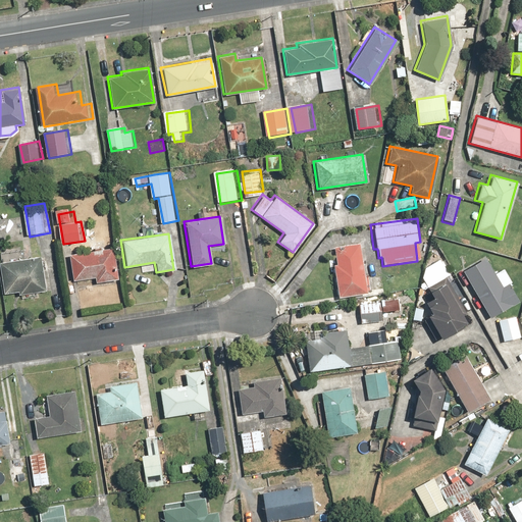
[(365,293),(358,243),(332,247),(335,264),(331,264),(336,297),(365,293)]
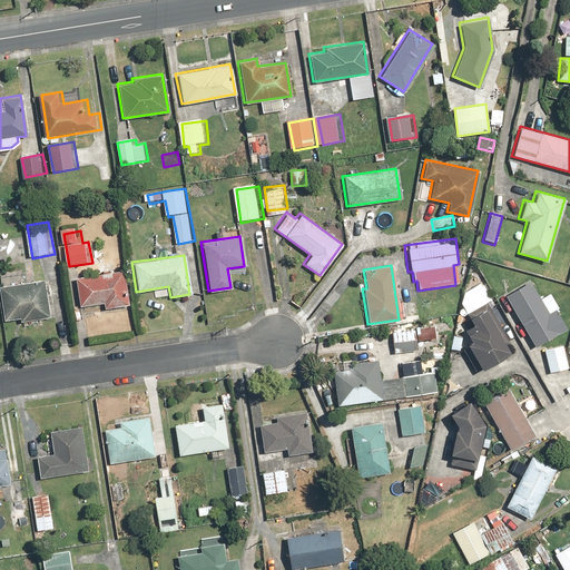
[(123,269),(74,277),(78,306),(101,303),(102,308),(127,304),(123,269)]
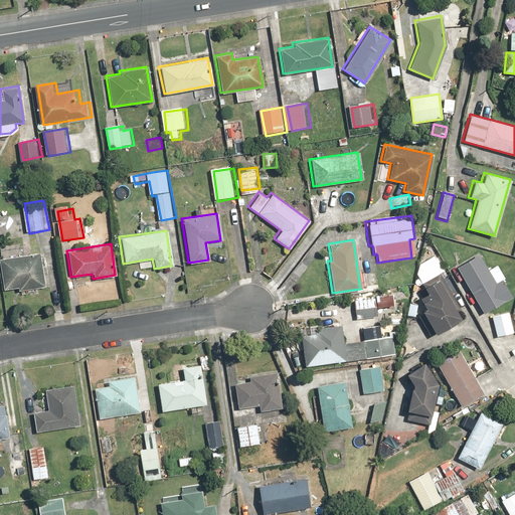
[(38,251),(0,258),(0,276),(2,290),(17,288),(17,290),(44,286),(38,251)]
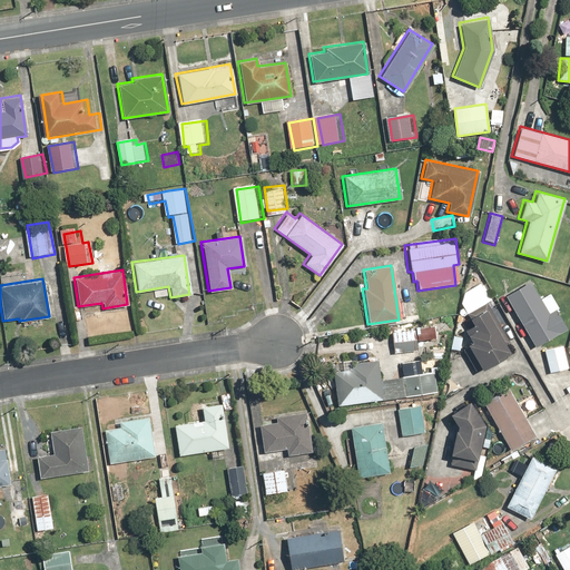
[(528,281),(503,295),(533,346),(563,328),(552,308),(547,312),(528,281)]
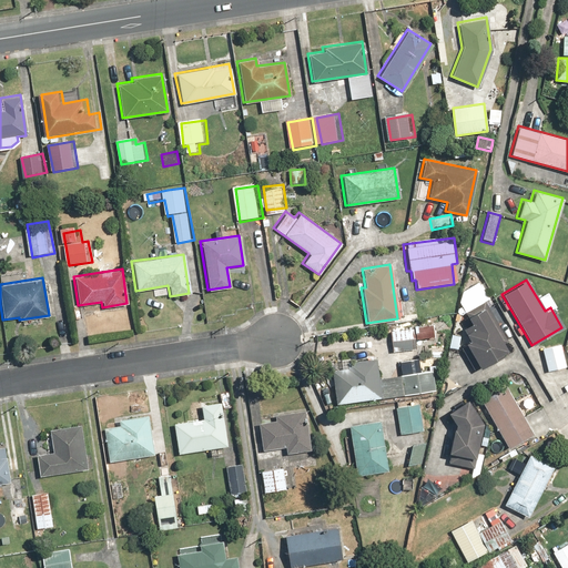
[(506,340),(484,301),(463,313),(470,327),(462,332),(466,338),(460,342),(475,366),(505,350),(500,343),(506,340)]
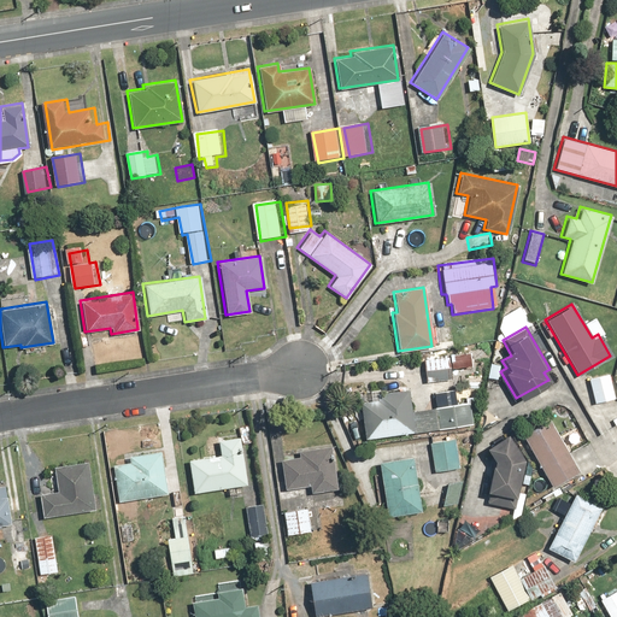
[(446,352),(447,356),(448,370),(470,368),(469,350),(446,352)]
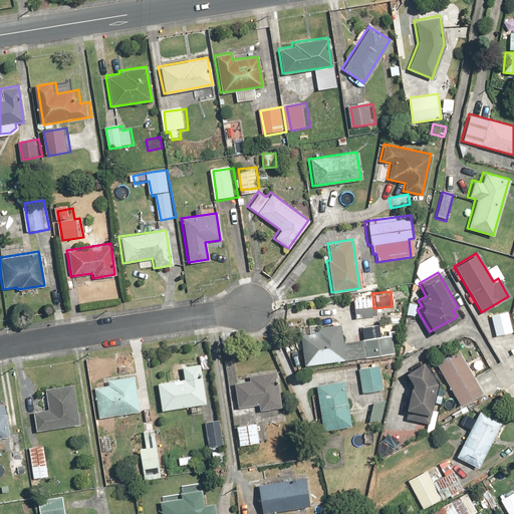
[(372,296),(351,298),(354,329),(375,327),(373,308),(372,296)]
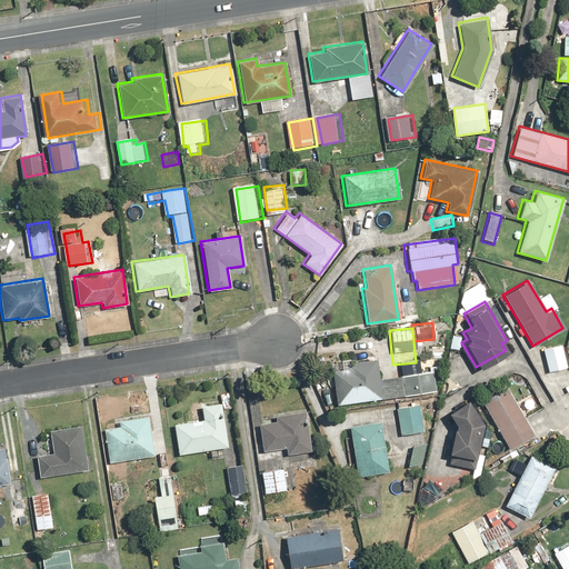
[(460,335),(450,332),(448,348),(458,350),(460,335)]
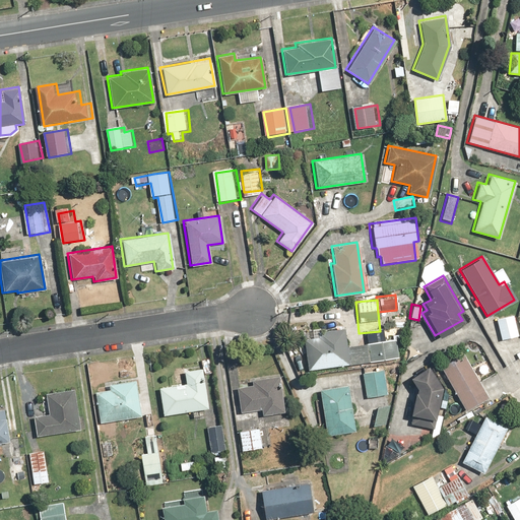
[(513,316),(495,320),(500,340),(518,335),(513,316)]
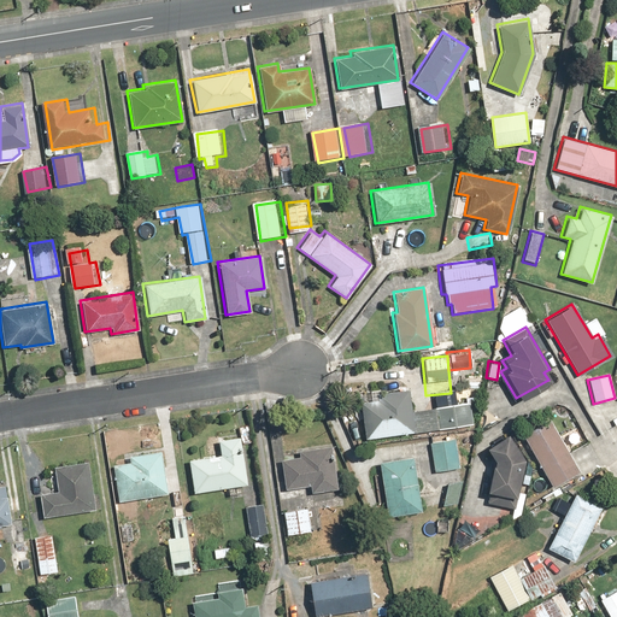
[(412,432),(406,388),(375,392),(376,400),(351,404),(356,440),(412,432)]
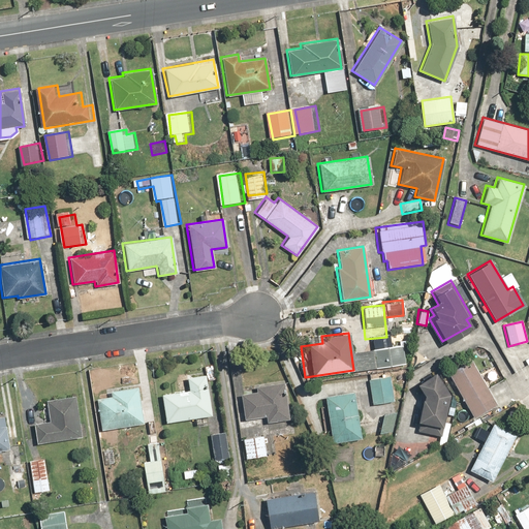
[(403,341),(374,345),(376,365),(406,361),(403,341)]
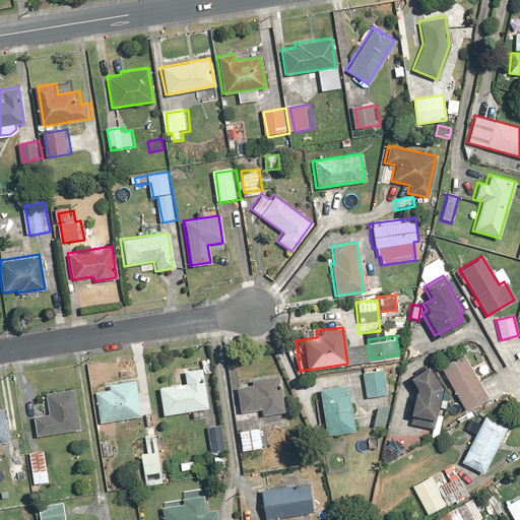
[(463,352),(439,366),(464,410),(488,397),(463,352)]
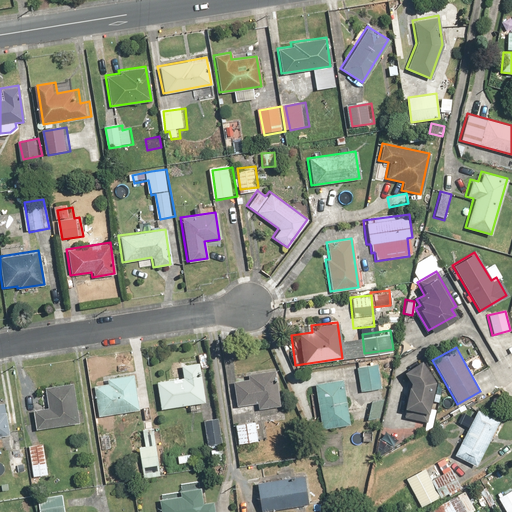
[(421,429),(430,432),(436,411),(428,409),(435,384),(420,360),(402,373),(407,387),(401,409),(405,410),(403,417),(423,422),(421,429)]
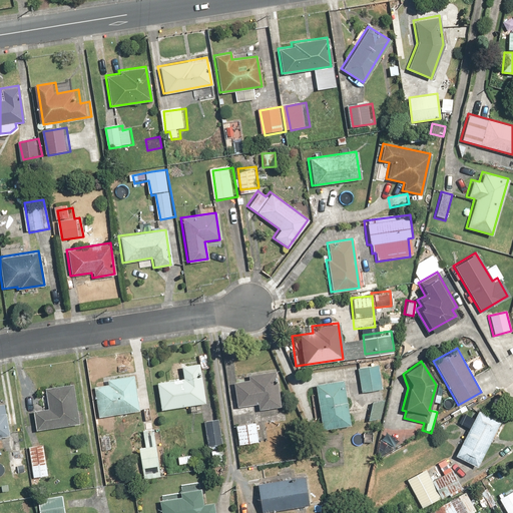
[(379,362),(358,365),(363,391),(384,387),(379,362)]
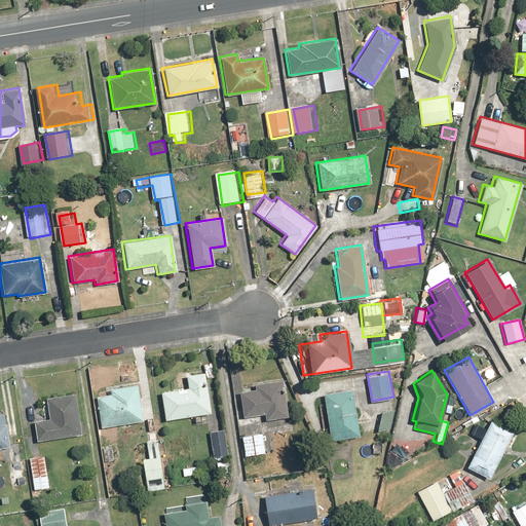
[(186,387),(159,390),(163,420),(209,413),(202,372),(184,375),(186,387)]
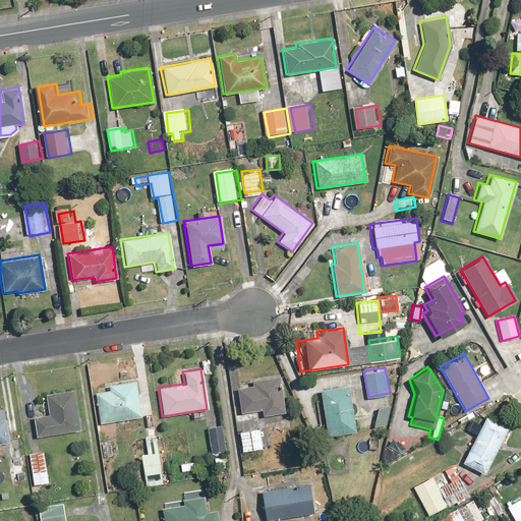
[(283,412),(277,375),(249,380),(250,385),(236,387),(239,412),(261,409),(262,415),(283,412)]
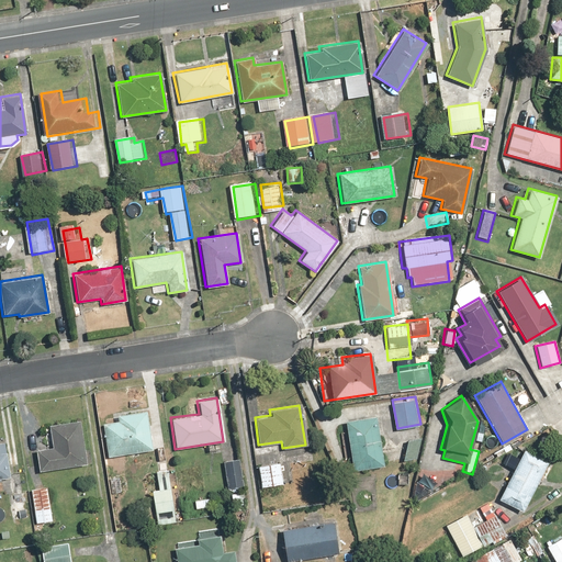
[(116,420),(101,423),(107,457),(152,449),(145,409),(115,414),(116,420)]
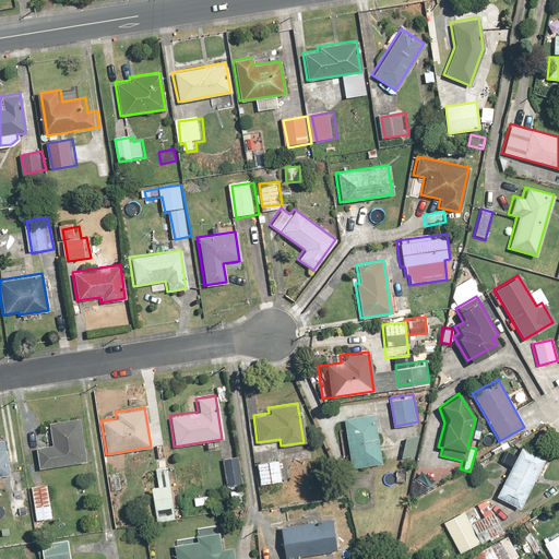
[(373,414),(342,418),(348,468),(381,463),(373,414)]
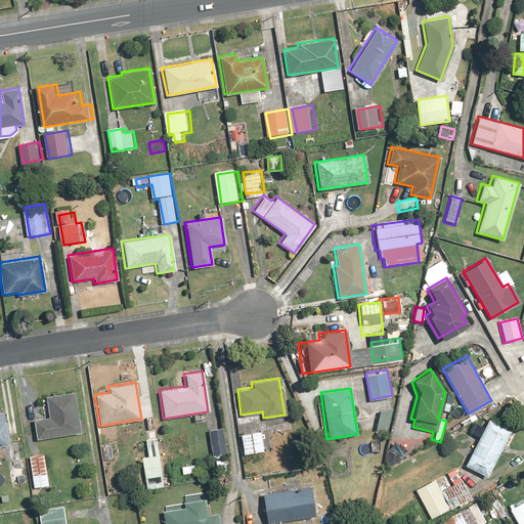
[(33,419),(36,438),(80,432),(74,391),(44,396),(47,417),(33,419)]
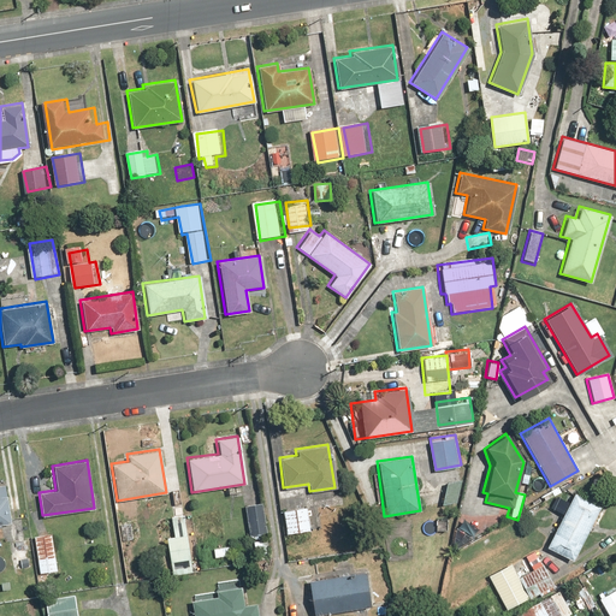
[(461,481),(448,478),(442,507),(456,503),(461,481)]
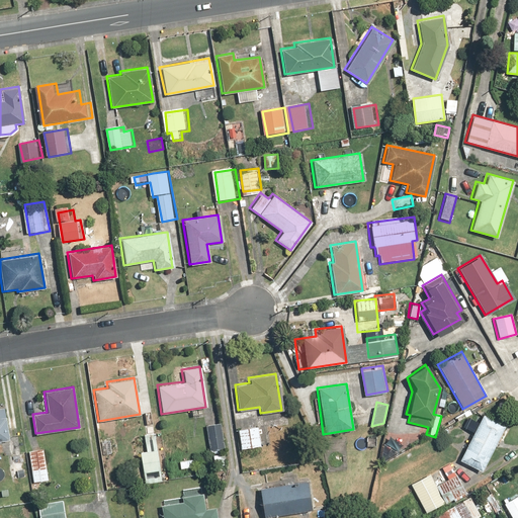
[(505,426),(482,414),(457,459),(482,471),(505,426)]
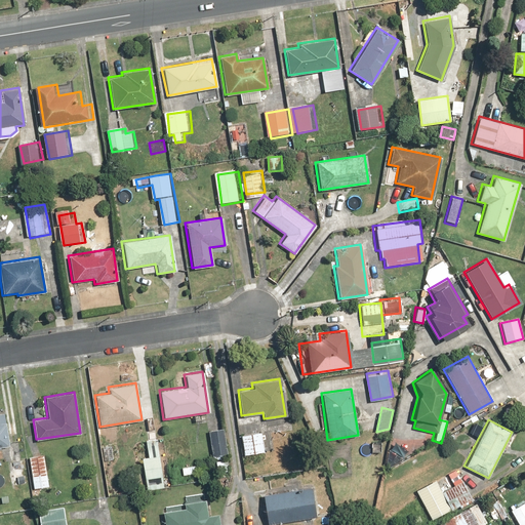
[(224,431),(208,433),(213,459),(228,456),(224,431)]
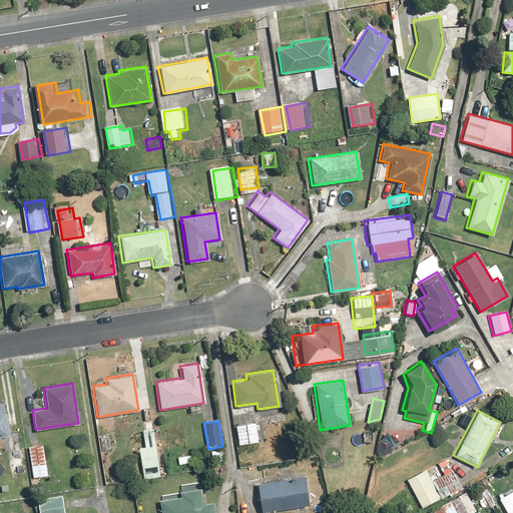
[(255,422),(235,427),(239,446),(260,441),(255,422)]
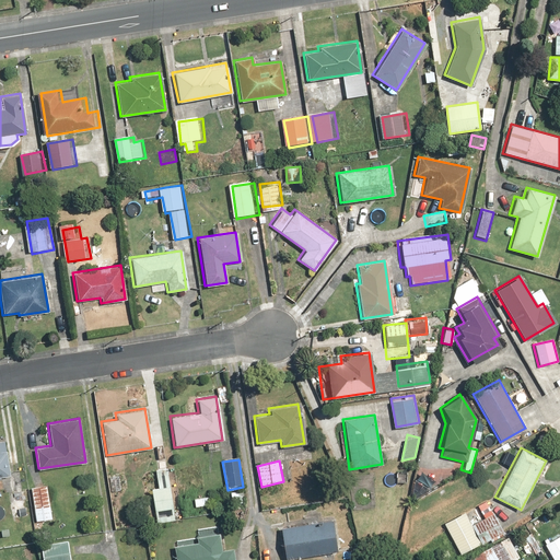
[(166,473),(154,474),(156,488),(150,489),(154,523),(173,520),(166,473)]
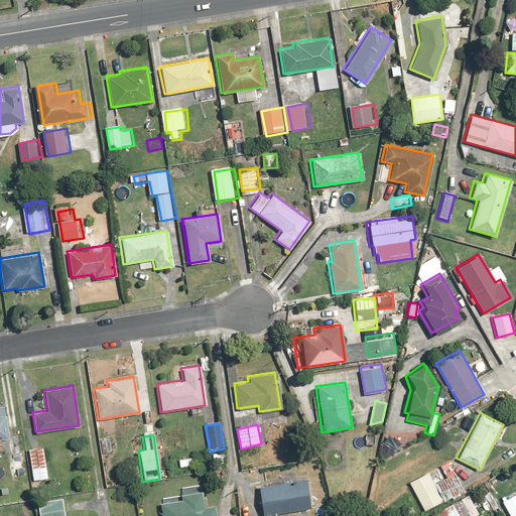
[(107,437),(97,439),(100,456),(110,454),(107,437)]
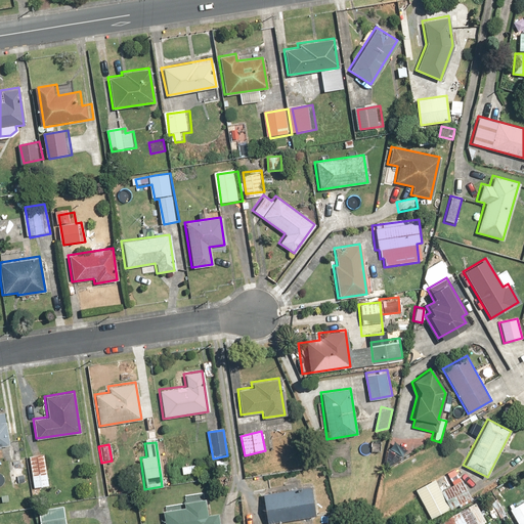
[(45,454),(26,457),(32,490),(51,487),(45,454)]
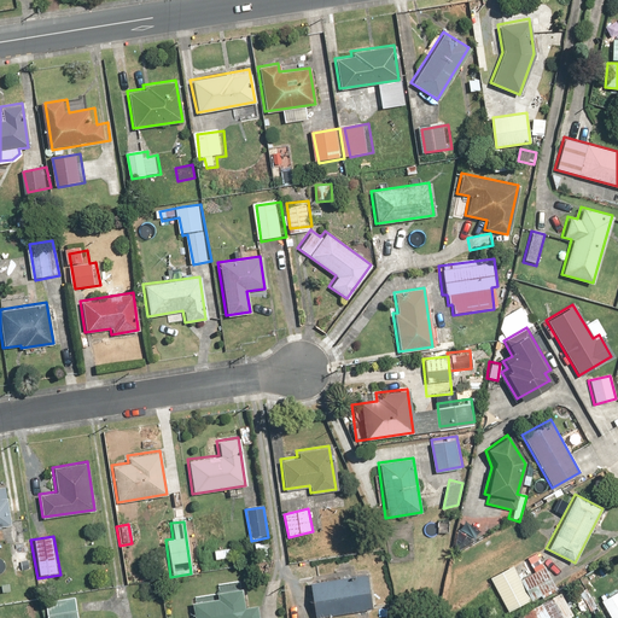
[(232,547),(211,551),(214,563),(234,559),(232,547)]
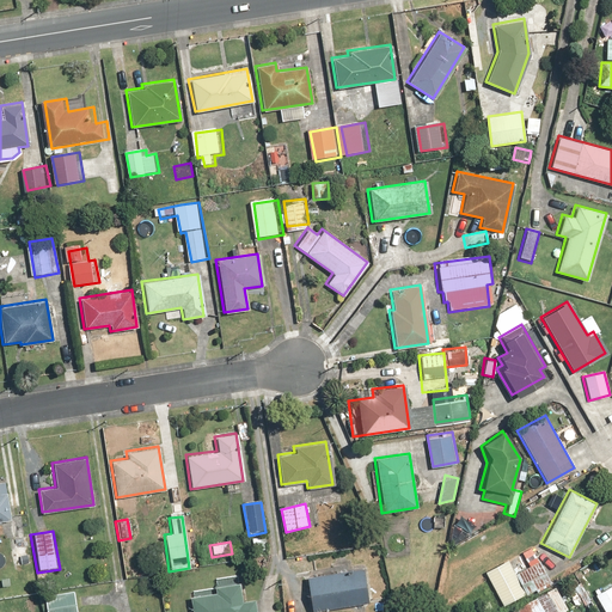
[(550,581),(533,549),(484,574),(501,606),(550,581)]
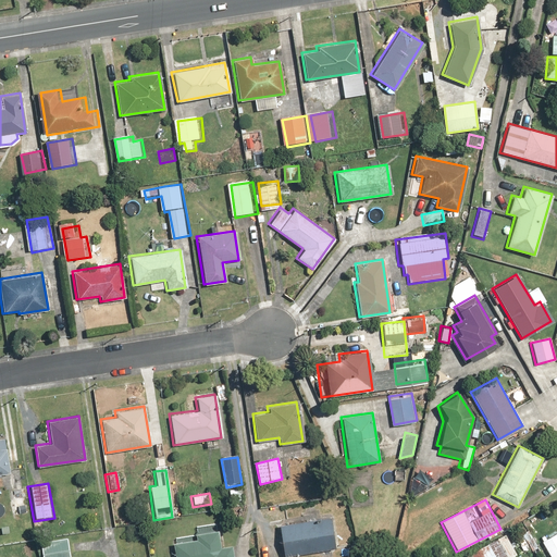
[(329,517),(277,524),(282,556),(333,548),(329,517)]
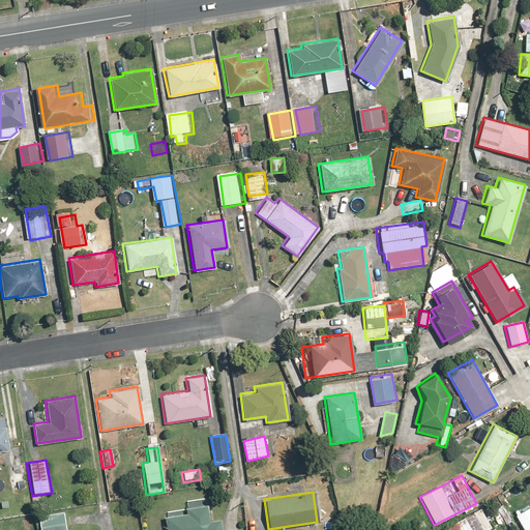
[(185,512),(163,517),(165,529),(219,529),(218,519),(209,520),(206,504),(185,507),(185,512)]
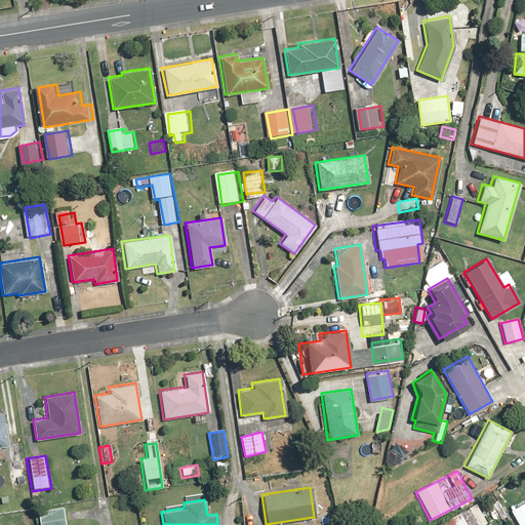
[(499,500),(492,503),(500,519),(508,516),(499,500)]
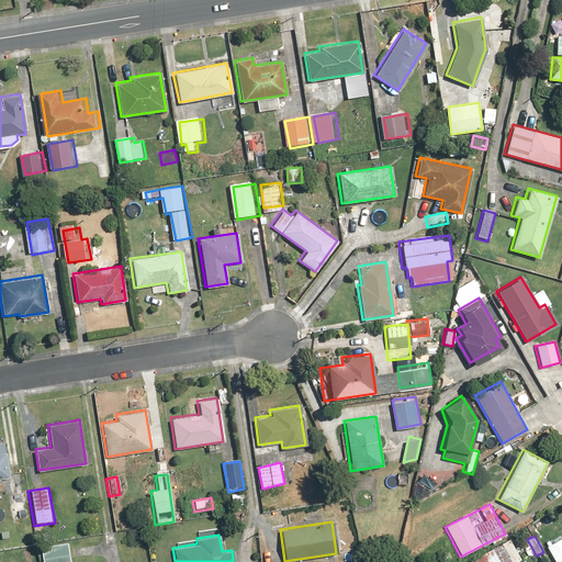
[(561,561),(561,537),(547,546),(557,561),(561,561)]
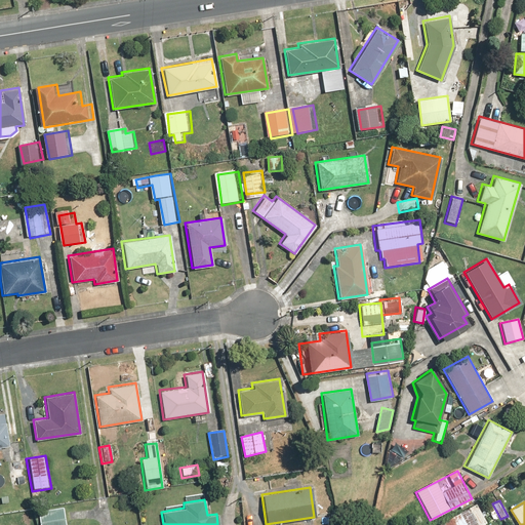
[(479,524),(483,523),(473,503),(439,523),(440,524),(479,524)]
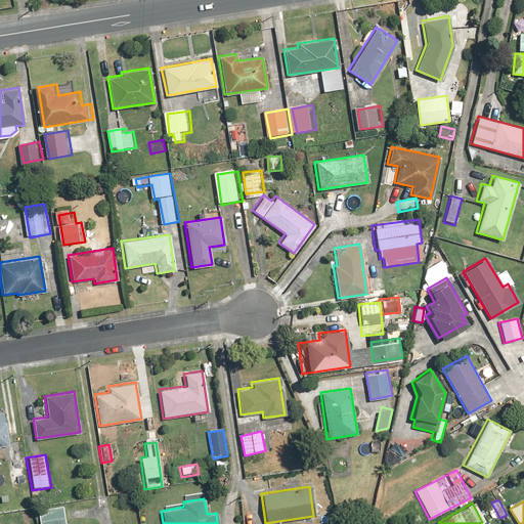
[(67,523),(63,505),(35,510),(37,523),(67,523)]
